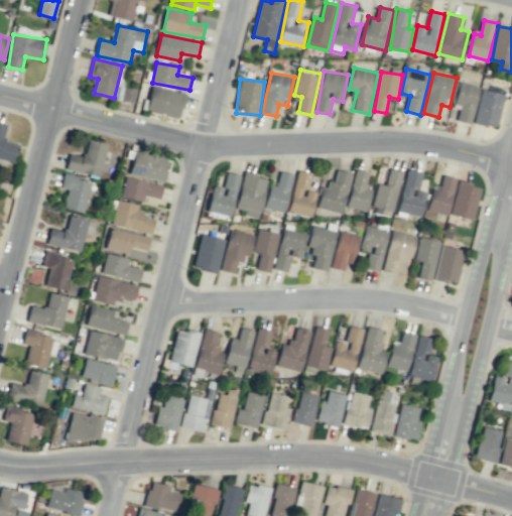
[(463,106),(459,121),(472,124),(482,87),(462,82),(456,104),(463,106)]
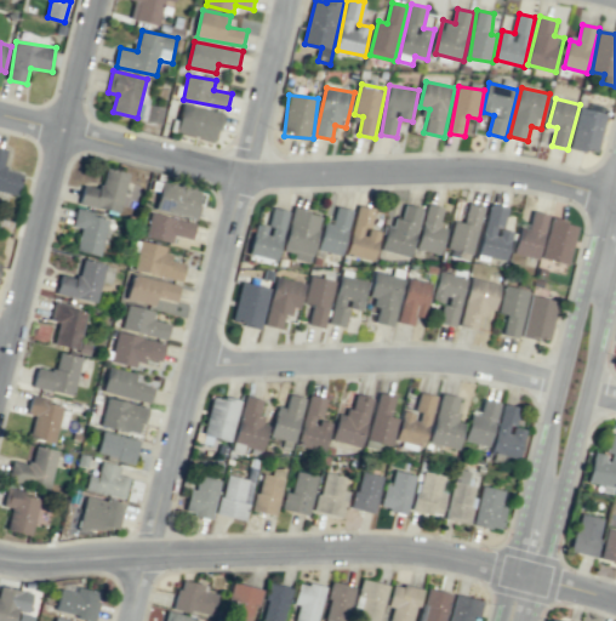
[(220,140),(224,110),(184,104),(180,134),(220,140)]
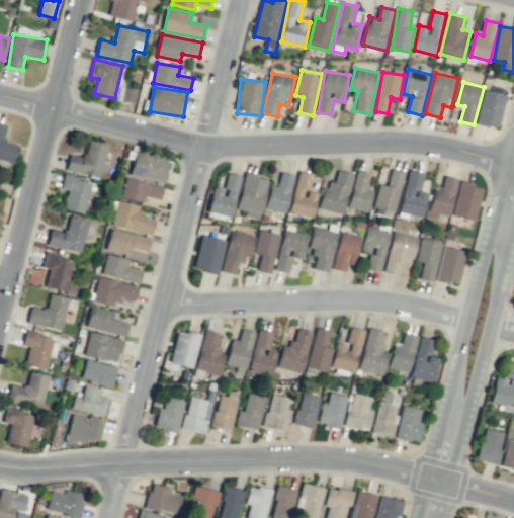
[(136,103),(138,90),(125,88),(123,101),(136,103)]
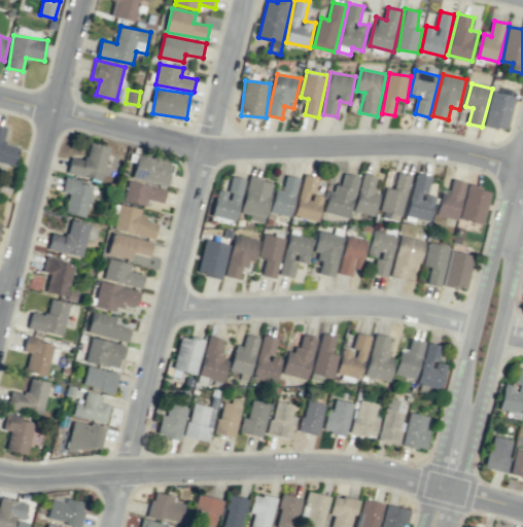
[(509,131),(517,97),(494,91),(485,125),(509,131)]
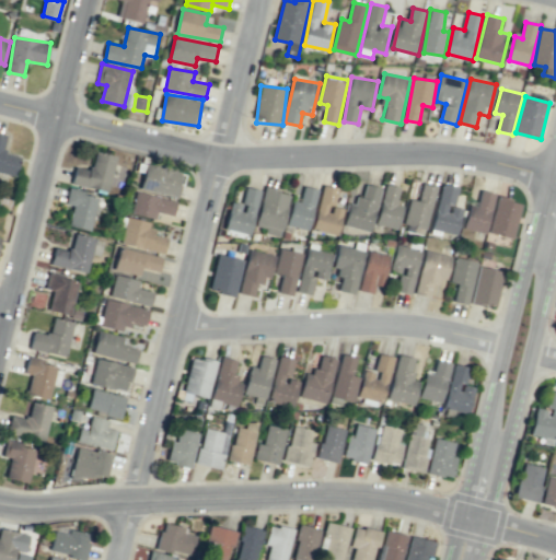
[(10,135),(0,131),(0,172),(18,176),(23,156),(6,152),(10,135)]
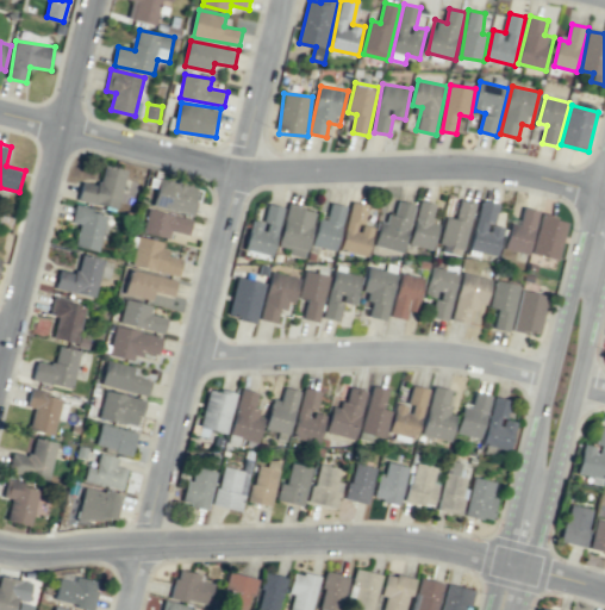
[(122,209),(129,169),(105,165),(101,185),(83,181),(80,200),(122,209)]
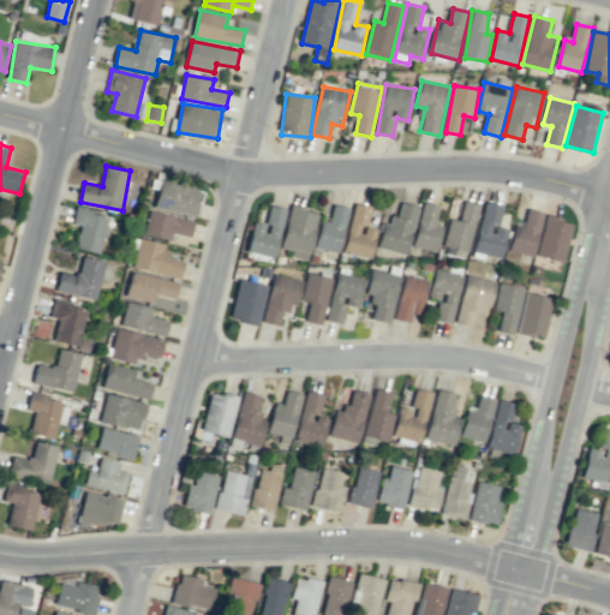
[(205,190),(163,179),(156,207),(198,218),(205,190)]
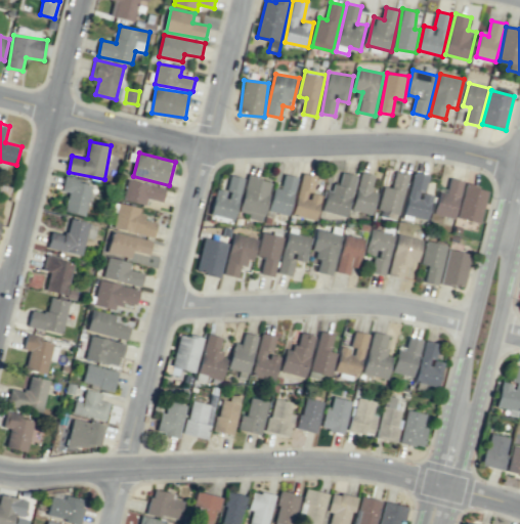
[(348,217),(358,176),(342,171),(337,191),(329,189),(323,210),(348,217)]
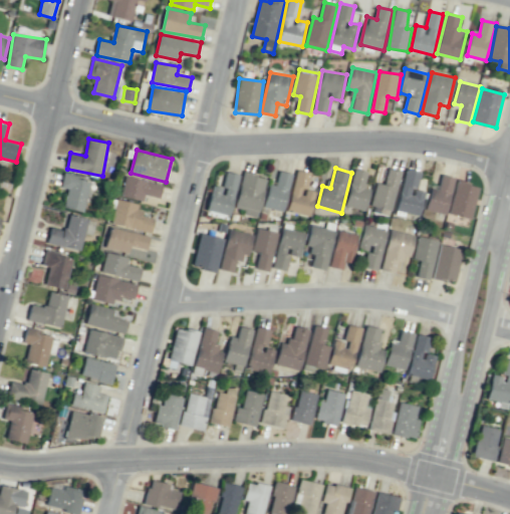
[(423,172),(408,168),(398,210),(421,216),(427,192),(419,190),(423,172)]
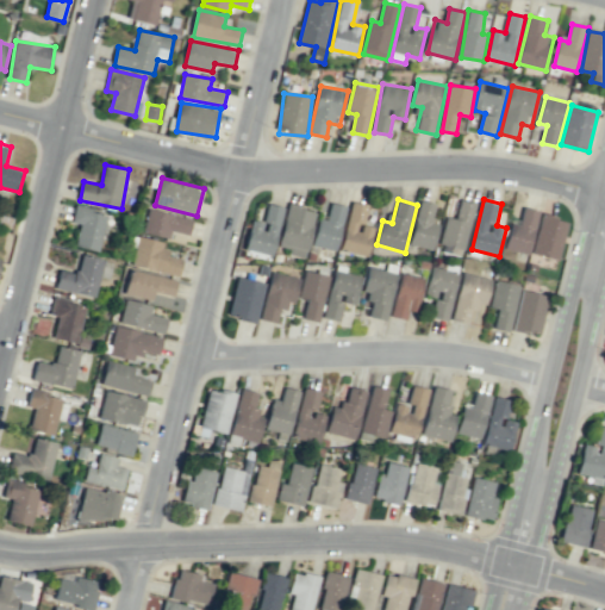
[(411,243),(435,250),(441,224),(434,222),(438,205),(422,200),(411,243)]
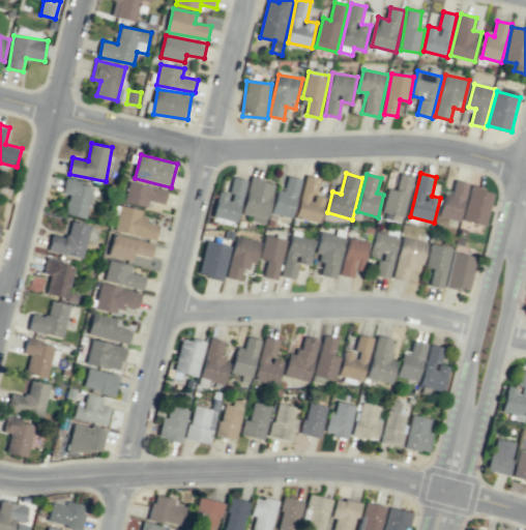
[(413,175),(401,174),(399,189),(388,188),(384,213),(408,216),(413,175)]
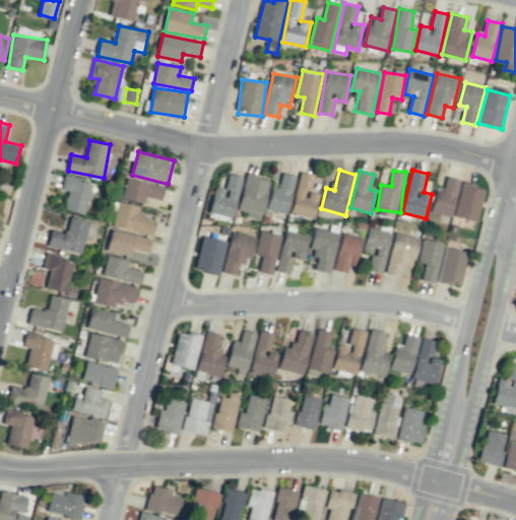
[(292,213),(315,218),(321,194),(312,192),(315,175),(302,172),(292,213)]
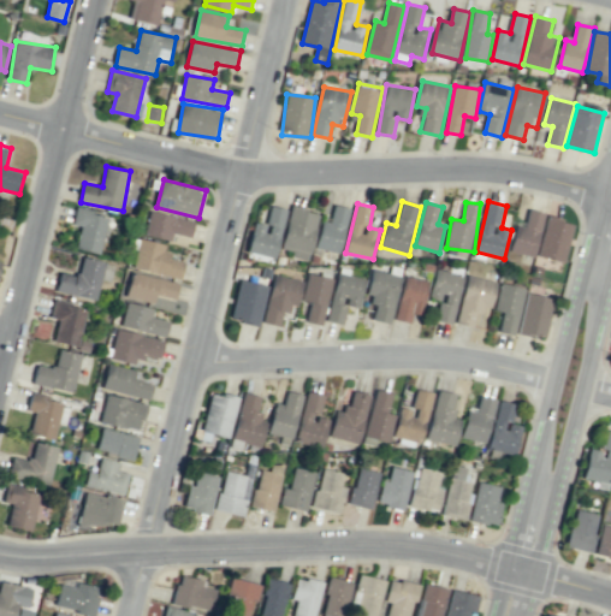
[(353,208),(336,205),(331,223),(324,220),(318,247),(340,253),(353,208)]
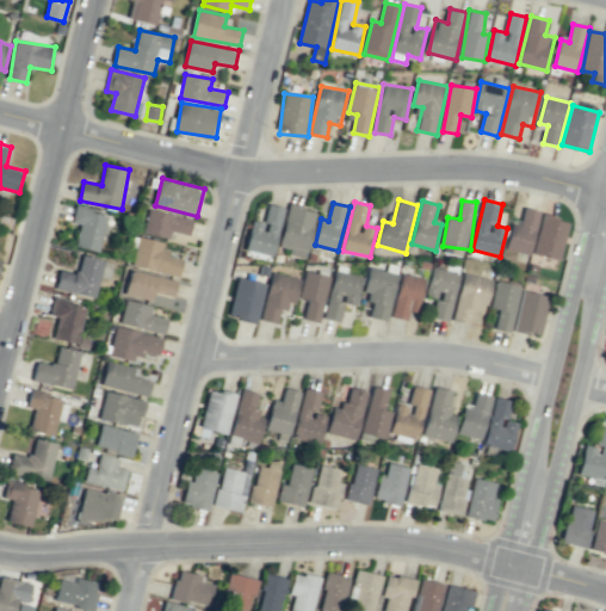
[(274,255),(286,208),(270,204),(265,223),(254,221),(247,250),(274,255)]
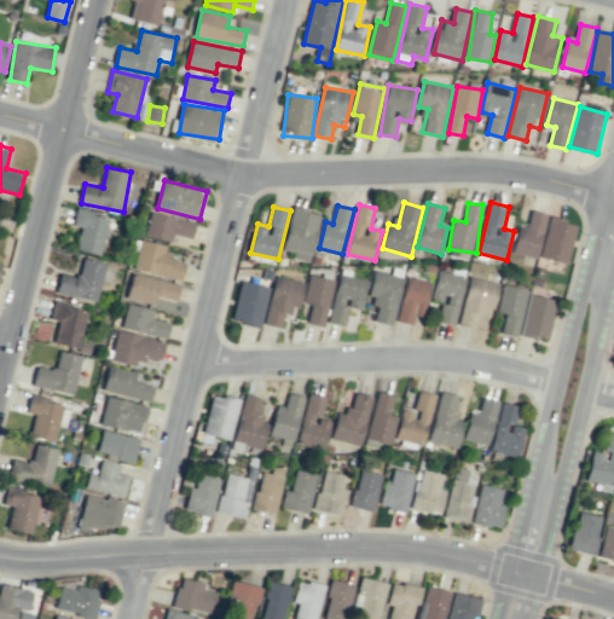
[(285,249),(295,252),(294,258),(312,261),(323,213),(295,207),(285,249)]
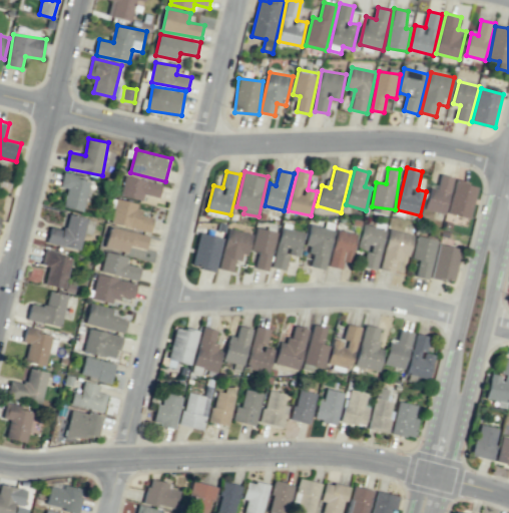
[(85,211),(92,179),(65,172),(62,186),(69,188),(65,206),(85,211)]
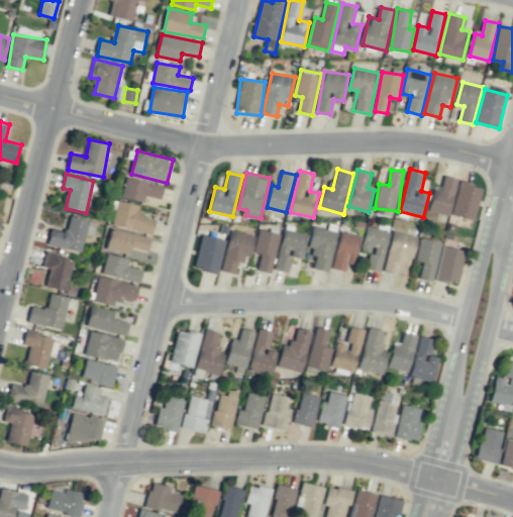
[(429,210),(449,215),(458,179),(445,176),(441,190),(435,189),(429,210)]
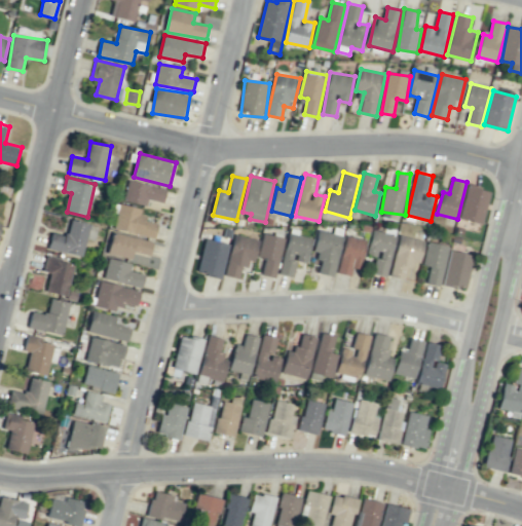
[(147,205),(149,198),(164,202),(168,189),(129,180),(124,199),(147,205)]
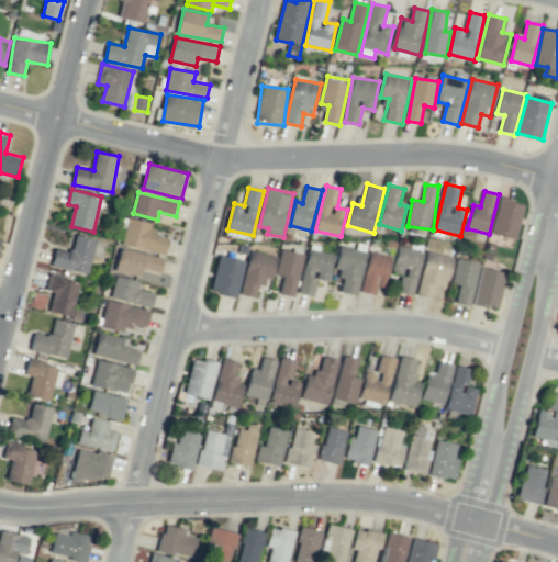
[(492,234),(517,239),(525,203),(501,198),(492,234)]
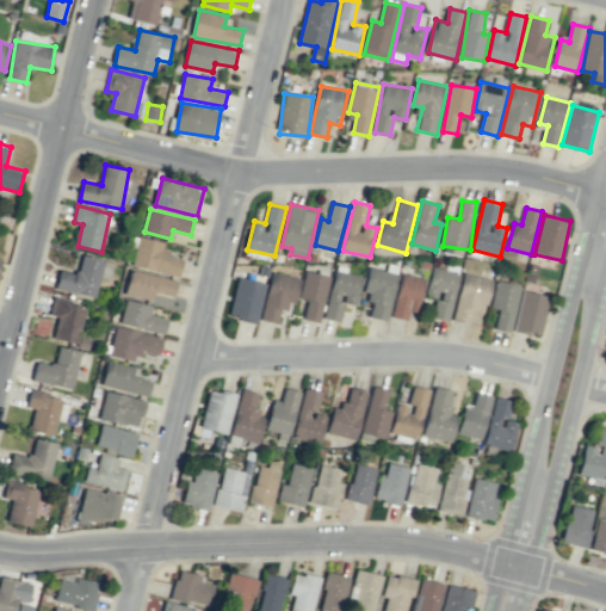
[(185,259),(167,255),(169,242),(141,236),(134,266),(181,276),(185,259)]
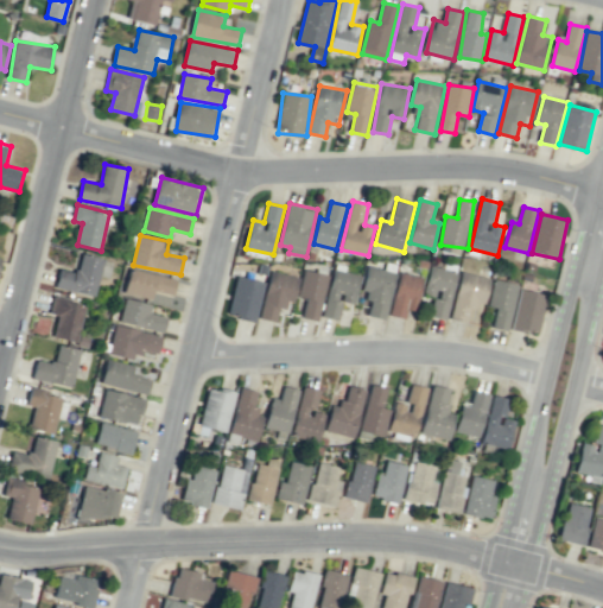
[(97,296),(102,272),(112,274),(114,261),(82,254),(78,272),(61,268),(57,287),(97,296)]
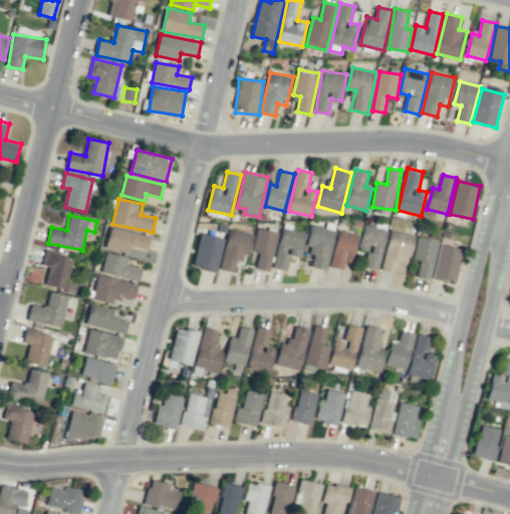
[(311,266),(327,270),(336,230),(312,225),(307,245),(315,247),(311,266)]
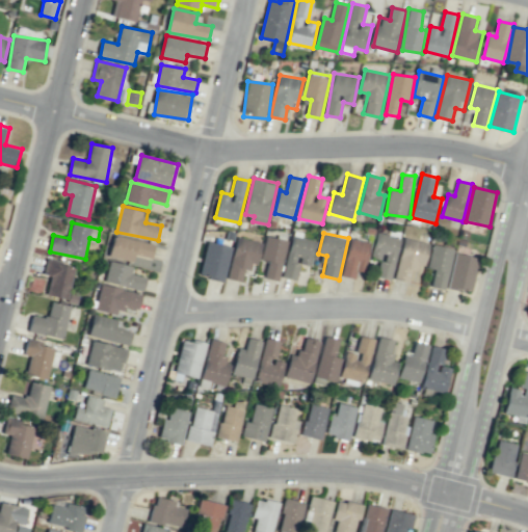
[(392,280),(402,238),(380,233),(370,274),(392,280)]
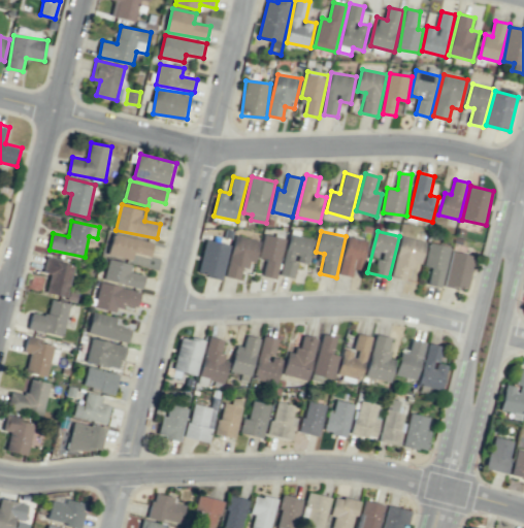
[(135,252),(152,256),(156,243),(116,232),(109,254),(133,260),(135,252)]
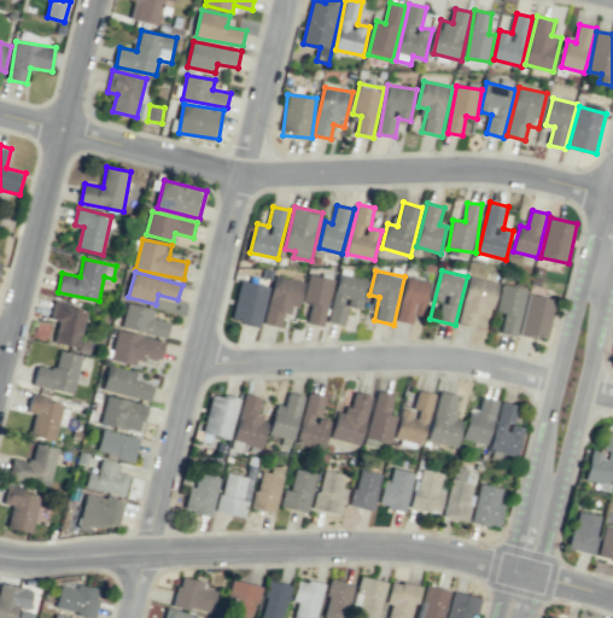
[(336,279),(311,273),(304,301),(313,303),(308,322),(325,326),(336,279)]
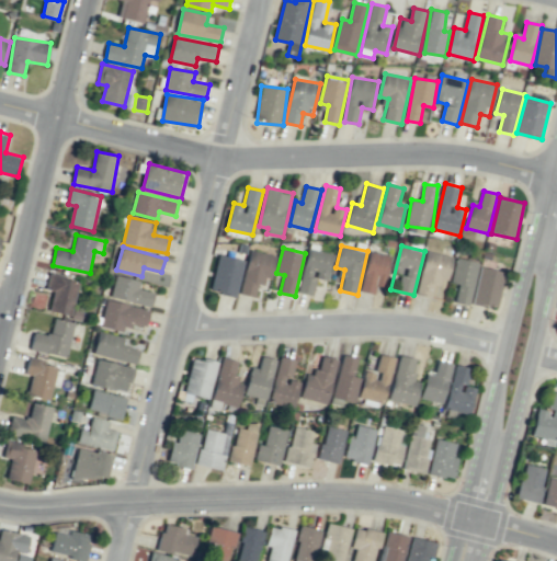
[(314,296),(318,278),(329,281),(334,253),(309,248),(299,292),(314,296)]
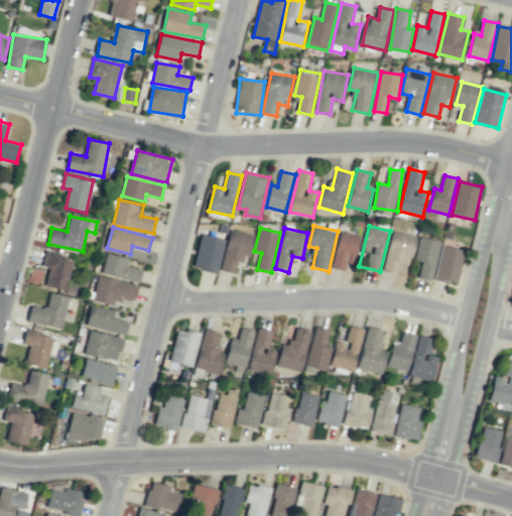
[(255,235),(230,230),(222,270),(238,273),(242,254),(251,256),(255,235)]
